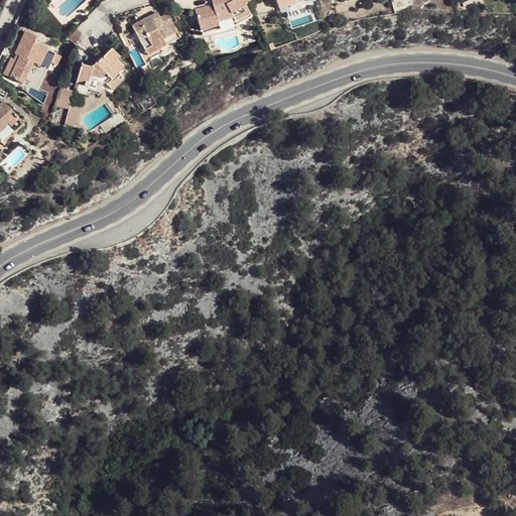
[(235,21),(250,13),(242,0),(223,0),(224,2),(213,5),(195,10),(201,31),(219,26),(218,22),(233,18),(235,21)]
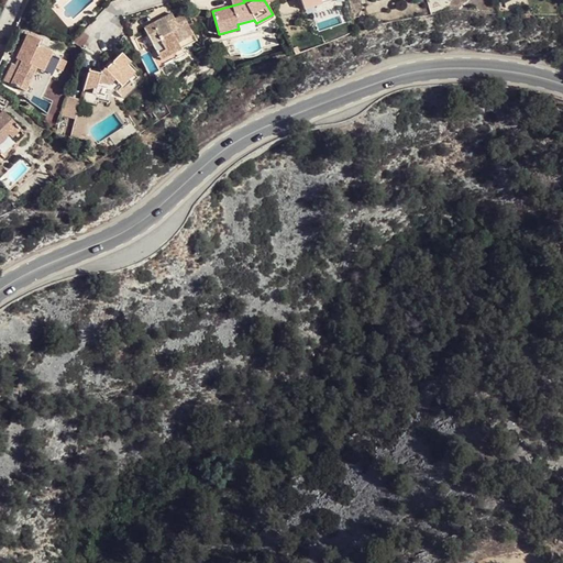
[(300,0),(304,10),(322,3),(320,0),(300,0)]
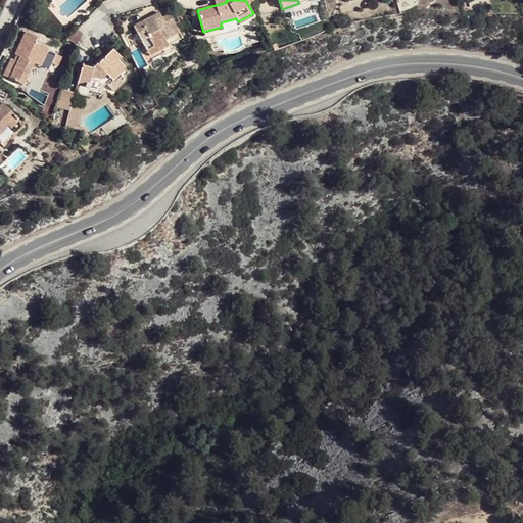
[(165,39),(180,33),(171,14),(162,18),(159,13),(134,27),(146,51),(167,41),(165,39)]
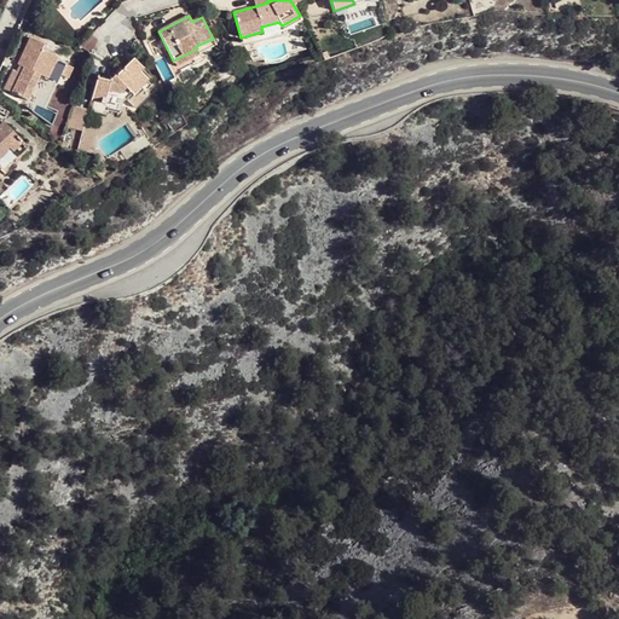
[(282,32),(302,19),(300,16),(282,25),(279,22),(261,27),(262,32),(264,36),(282,32)]
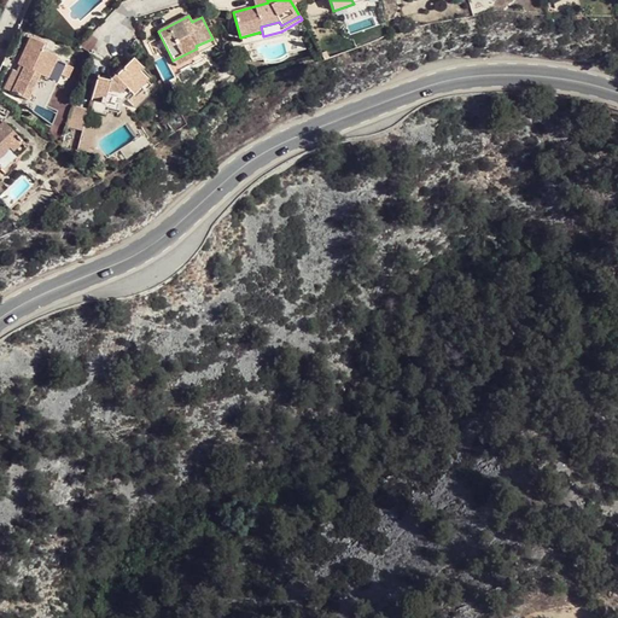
[(30,36),(18,64),(24,66),(22,74),(12,93),(28,100),(40,74),(50,80),(56,82),(60,75),(65,63),(57,59),(58,57),(41,48),(44,44),(30,36)]
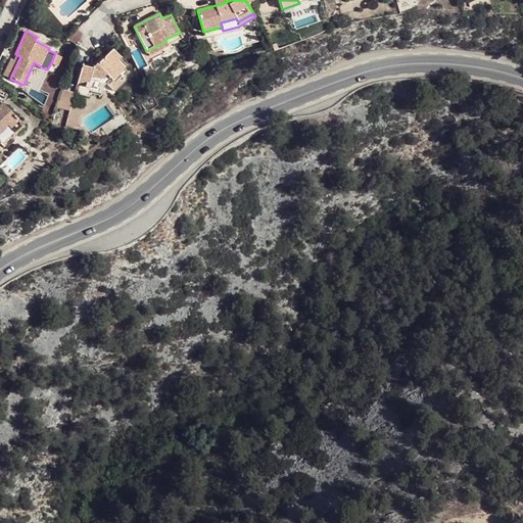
[(182,38),(180,33),(165,39),(167,41),(146,51),(148,55),(182,38)]
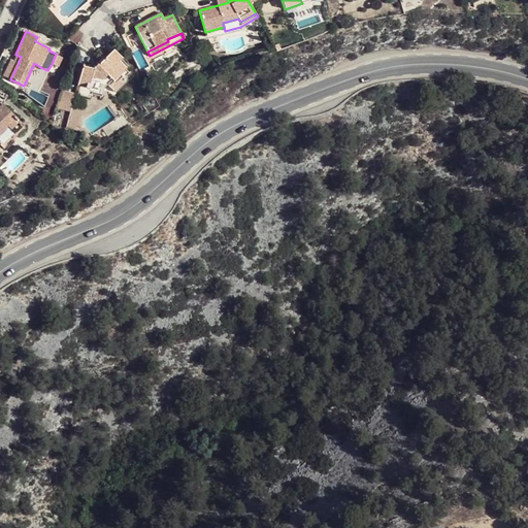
[(94,69),(84,66),(78,86),(80,86),(77,94),(88,97),(89,97),(90,97),(91,95),(91,94),(101,97),(104,88),(112,80),(113,81),(127,69),(119,61),(122,58),(113,51),(94,69)]
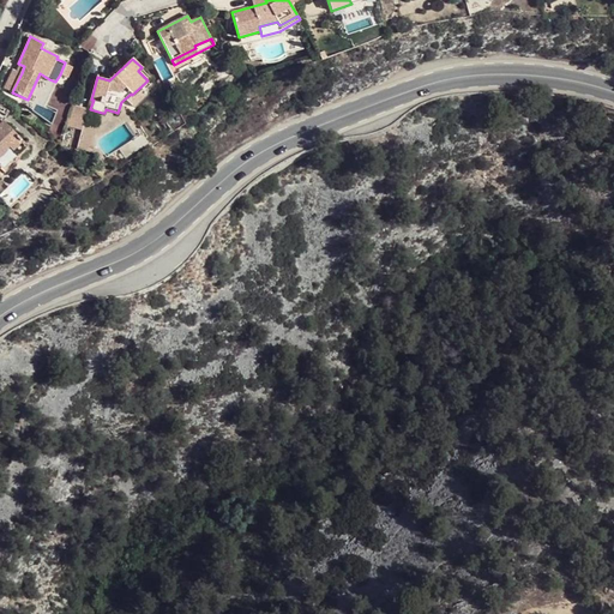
[(73,66),(65,62),(60,74),(68,78),(73,66)]
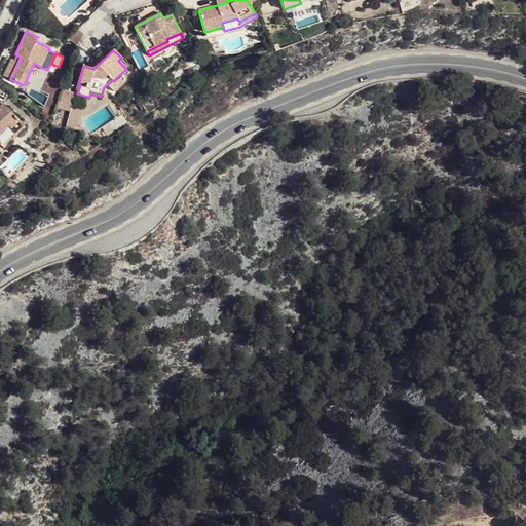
[(32,89),(42,68),(34,63),(24,85),(32,89)]
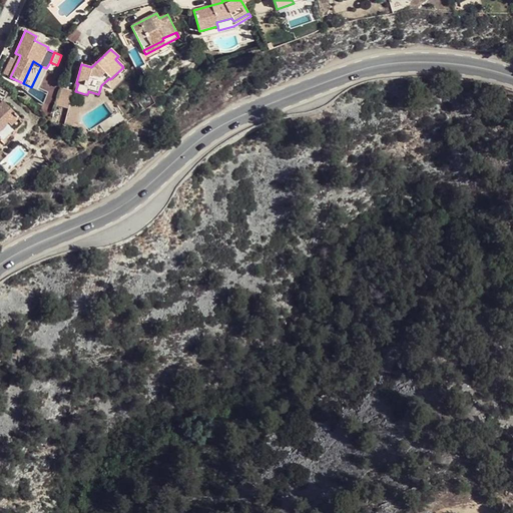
[(3,101),(0,103),(0,141),(3,145),(25,124),(3,101)]
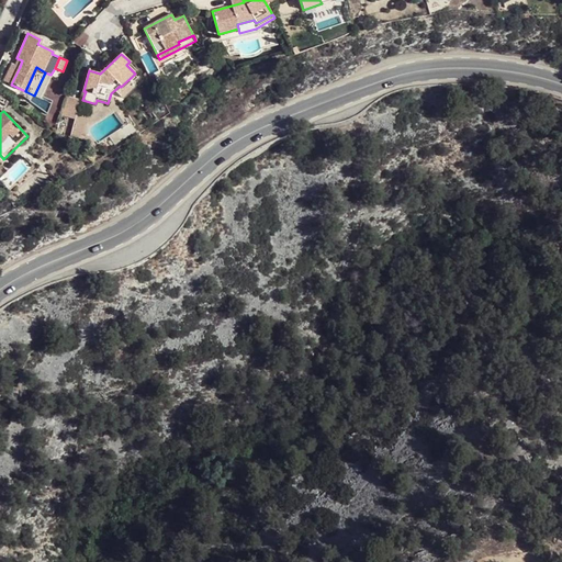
[(90,116),(77,112),(70,136),(83,141),(90,116)]
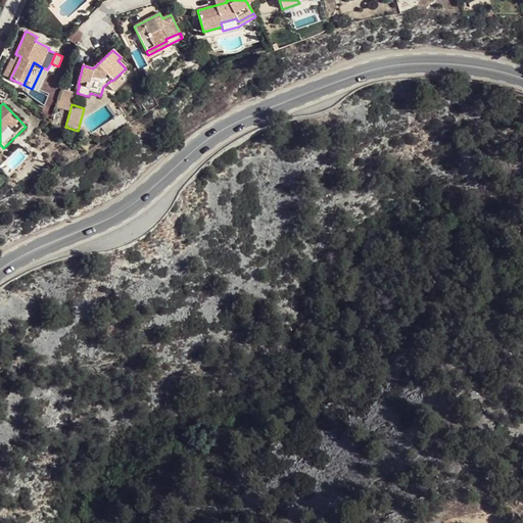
[(51,125),(61,133),(63,130),(53,122),(51,125)]
